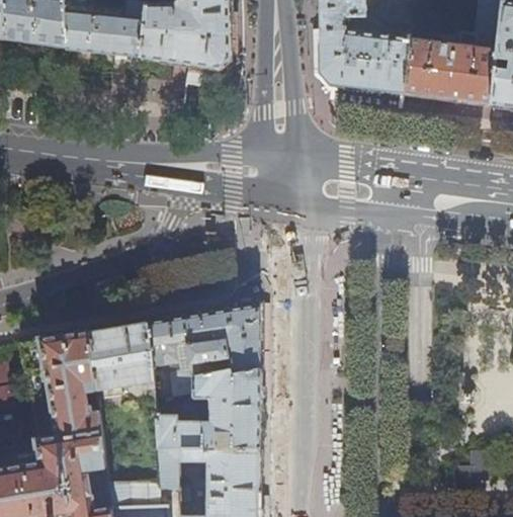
[(0,39),(64,49),(60,0),(0,0),(0,39)]
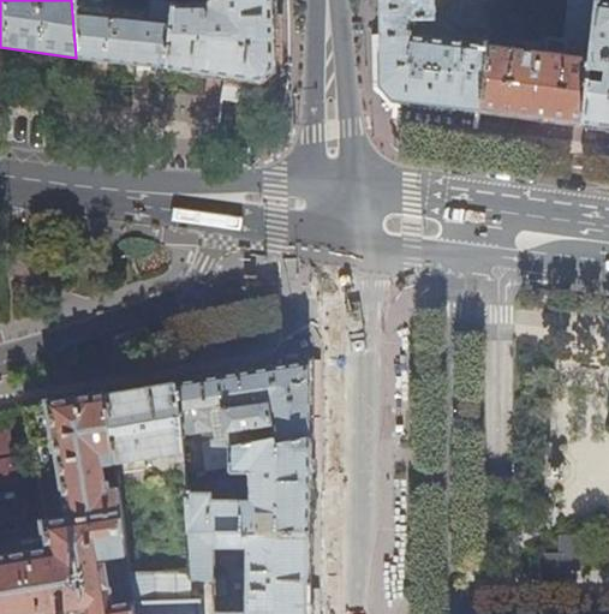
[(114,64),(162,67),(169,6),(169,3),(148,1),(145,19),(99,15),(96,0),(71,0),(76,58),(76,60),(114,64)]
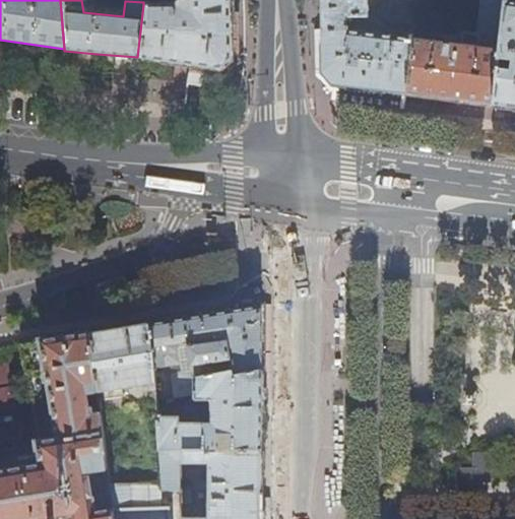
[(226,0),(176,0),(172,4),(143,5),(137,57),(137,58),(180,64),(186,65),(215,69),(227,60),(227,15),(226,0)]
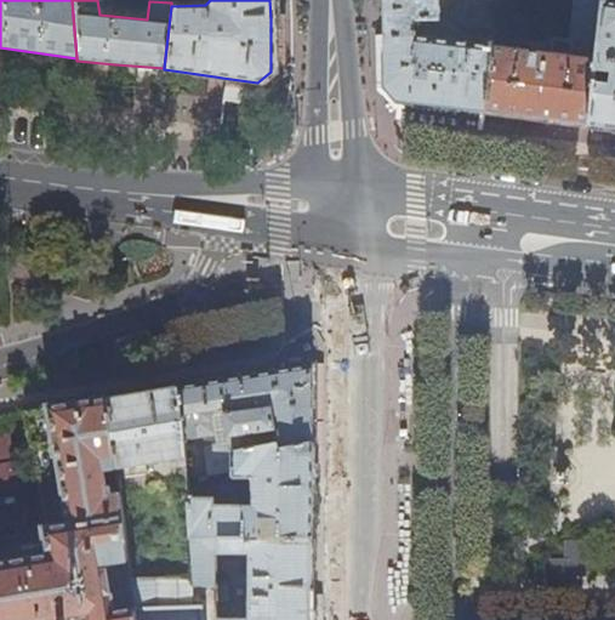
[(379,0),(380,39),(381,90),(392,103),(479,115),(482,115),(489,47),(490,47),(495,1),(468,0),(451,0),(450,20),(434,21),(433,0),(379,0)]
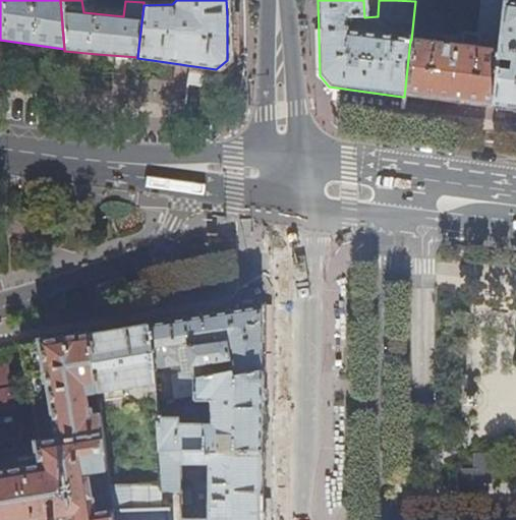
[(444,102),(492,108),(502,0),(481,0),(478,35),(459,32),(457,47),(411,40),(410,40),(404,97),(444,102)]
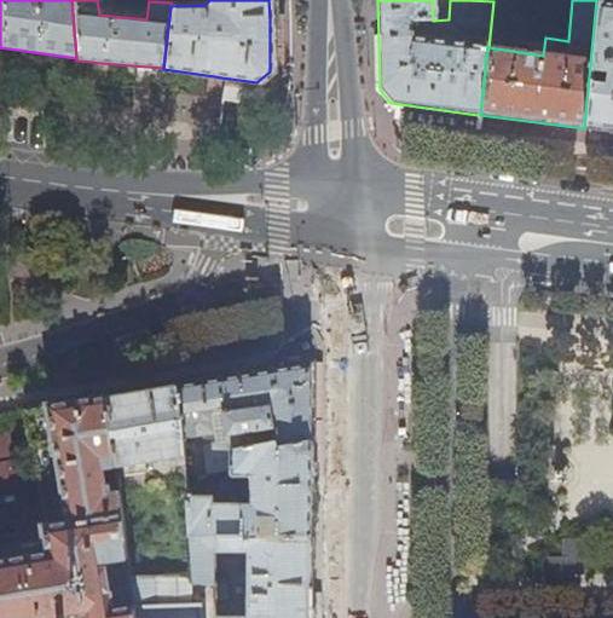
[(612,131),(612,0),(596,0),(584,128),(612,131)]
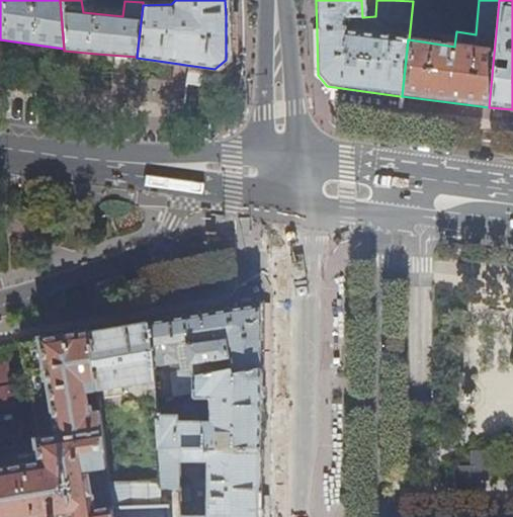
[(233,15),(226,15),(226,60),(215,69),(185,65),(180,104),(217,109),(221,70),(233,63),(233,15)]
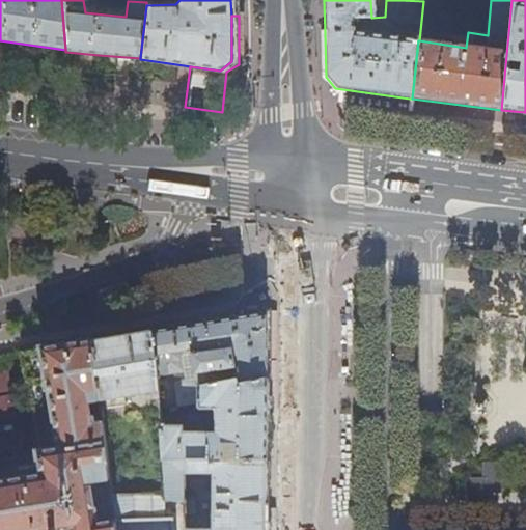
[(409,114),(410,99),(335,88),(326,77),(325,33),(323,33),(324,76),(320,76),(320,85),(335,106),(409,114)]
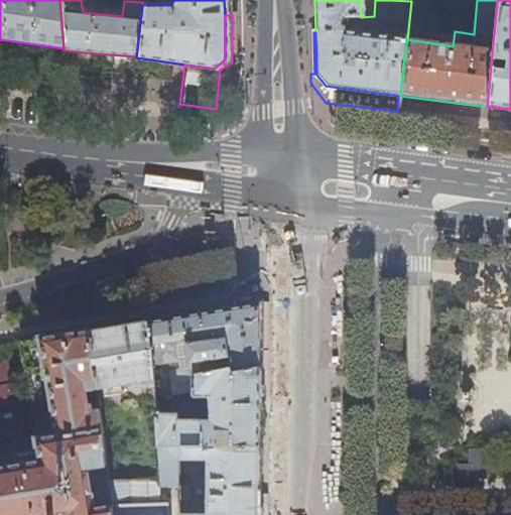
[(158,318),(143,320),(149,364),(176,361),(177,369),(168,370),(168,394),(190,390),(192,389),(192,374),(228,368),(228,372),(258,367),(258,336),(258,301),(158,318)]
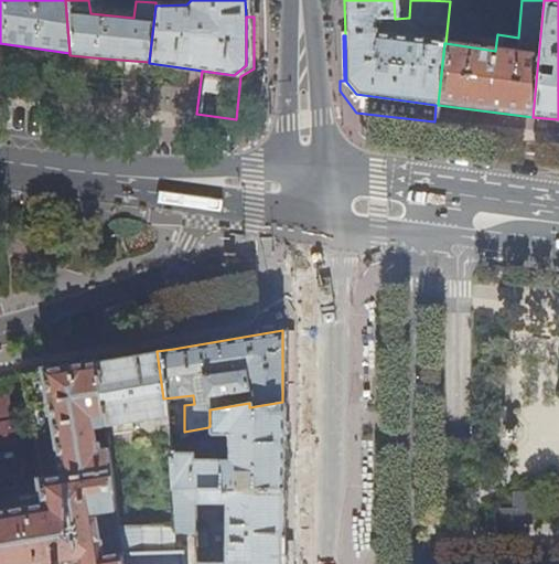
[(122,357),(94,361),(103,435),(131,431),(130,421),(165,414),(163,398),(157,351),(122,357)]
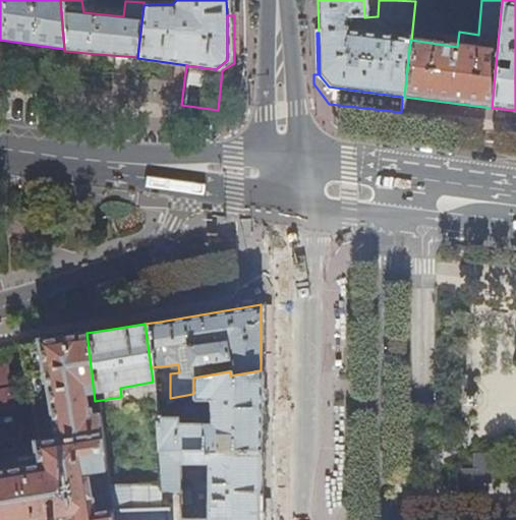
[(109,519),(109,510),(93,513),(87,473),(104,471),(95,401),(87,333),(60,338),(42,341),(40,340),(20,344),(19,345),(17,345),(20,368),(22,370),(23,374),(25,376),(36,444),(34,444),(34,446),(0,451),(0,519),(109,519)]
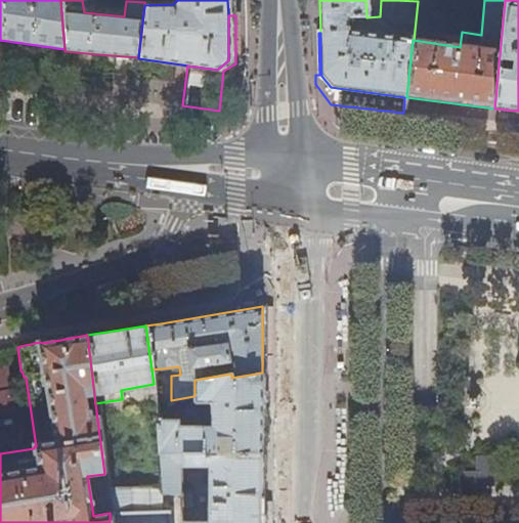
[(261,412),(262,373),(231,378),(231,374),(195,380),(195,395),(193,396),(193,403),(211,403),(211,426),(178,427),(179,421),(156,421),(159,452),(261,452),(261,412)]
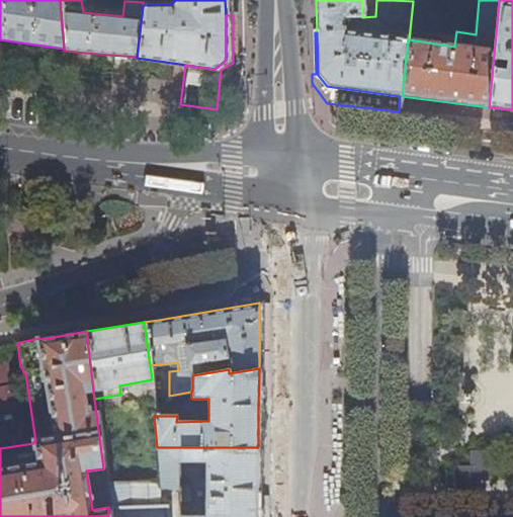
[(257,516),(258,502),(258,447),(157,447),(159,483),(105,483),(108,507),(108,516),(167,516),(167,506),(177,505),(177,461),(204,461),(204,482),(200,482),(200,487),(204,487),(205,516),(180,515),(180,516),(257,516)]
